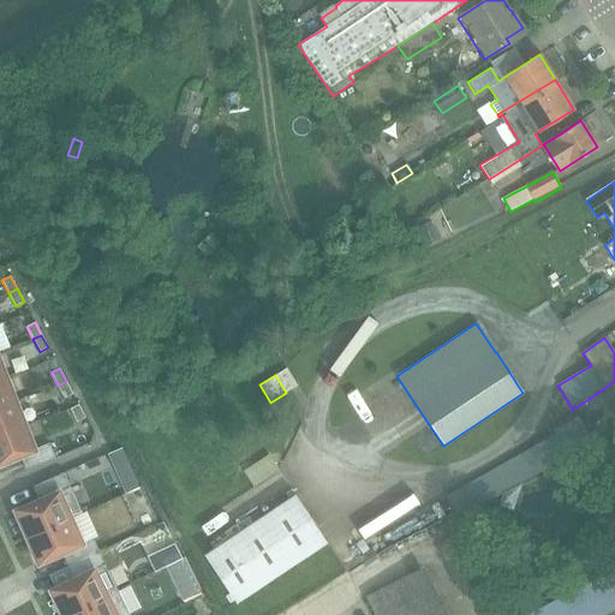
[(6,376),(0,378),(0,406),(16,400),(6,376)]
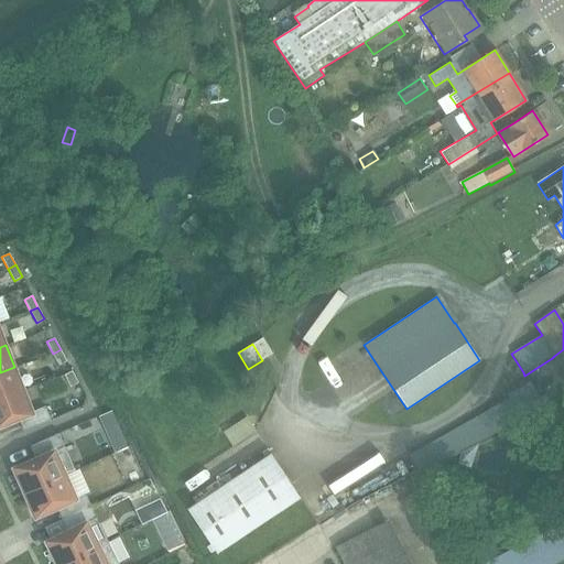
[(61,349),(53,354),(58,365),(66,361),(61,349)]
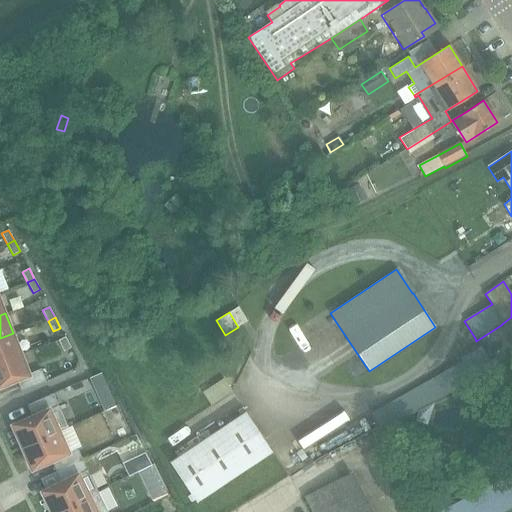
[(511,317),(503,323),(511,339),(511,317)]
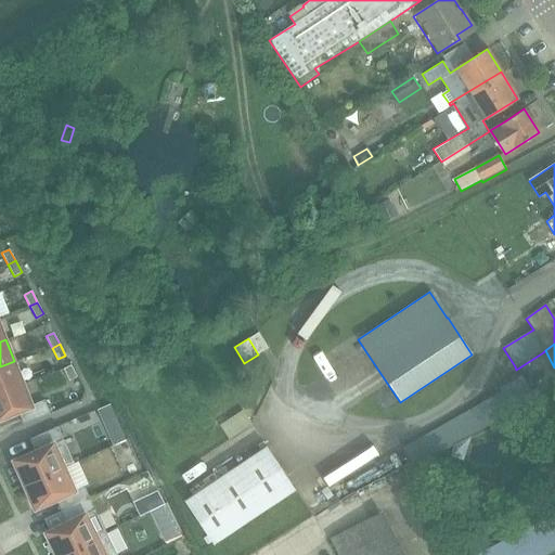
[(14,361),(0,366),(0,391),(23,384),(14,361)]
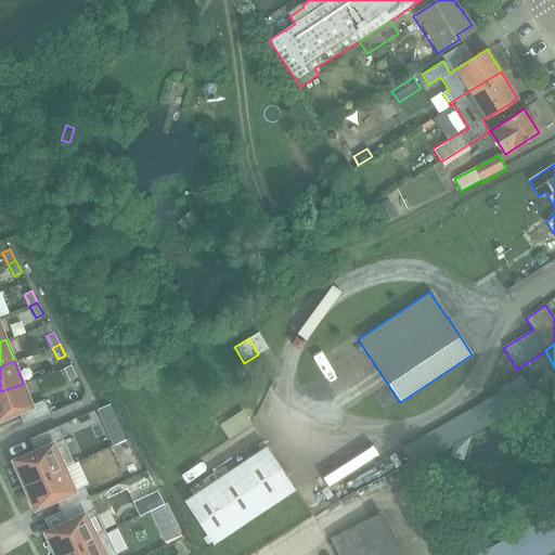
[(63,369),(69,381),(77,376),(71,365),(63,369)]
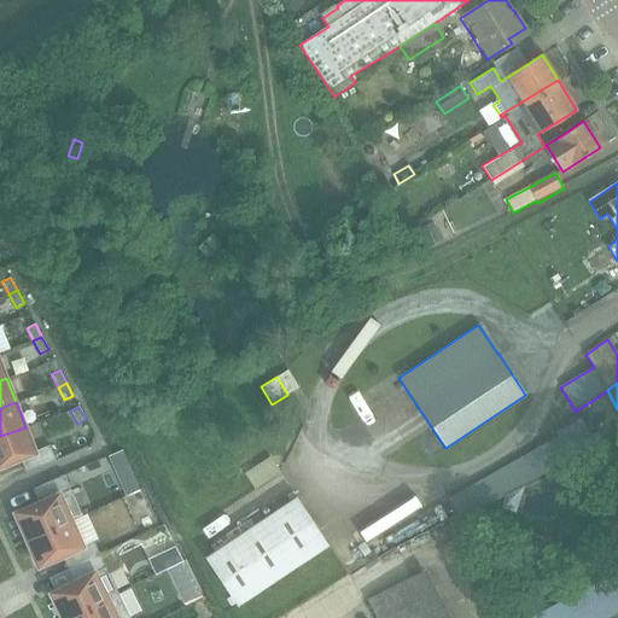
[(448,500),(456,514),(460,522),(594,444),(581,420),(555,435),(558,438),(448,500)]
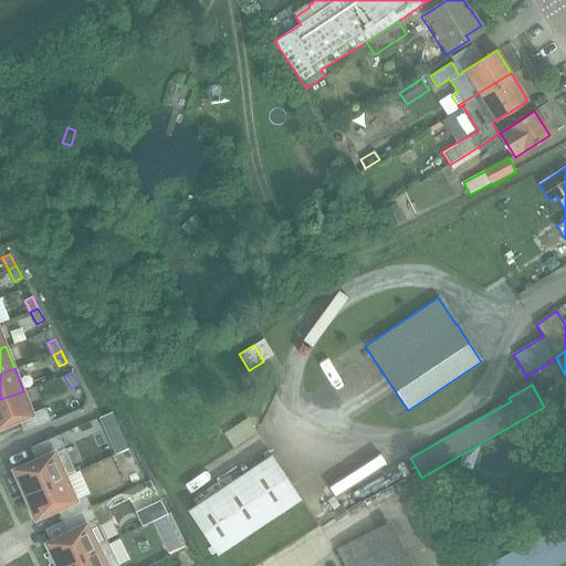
[(23,391),(0,399),(0,427),(32,413),(23,391)]
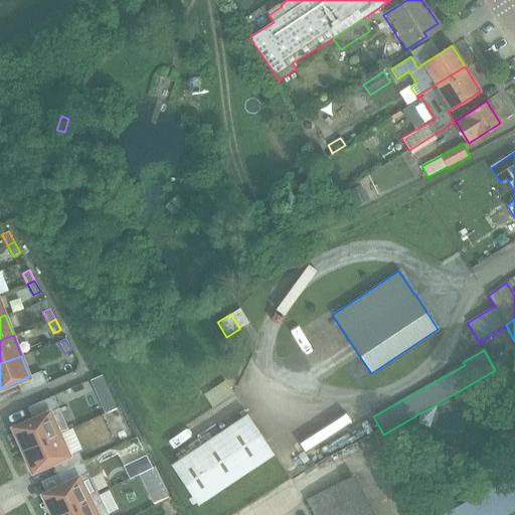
[(103,374),(92,378),(97,390),(108,385),(103,374)]
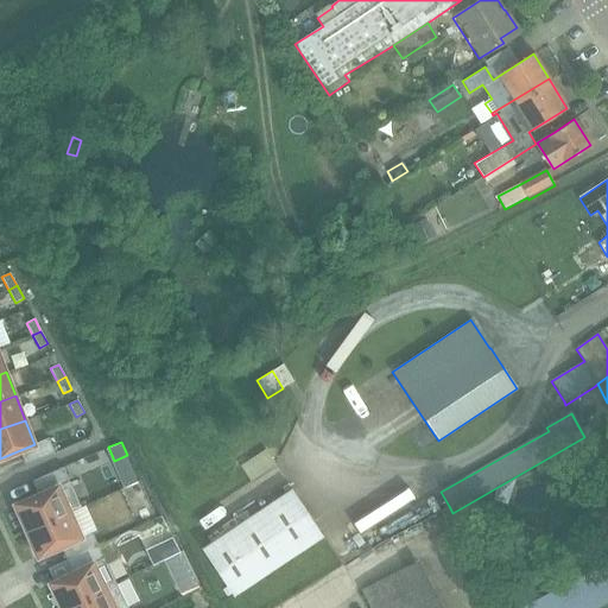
[(590,445),(578,451),(588,472),(600,464),(590,445)]
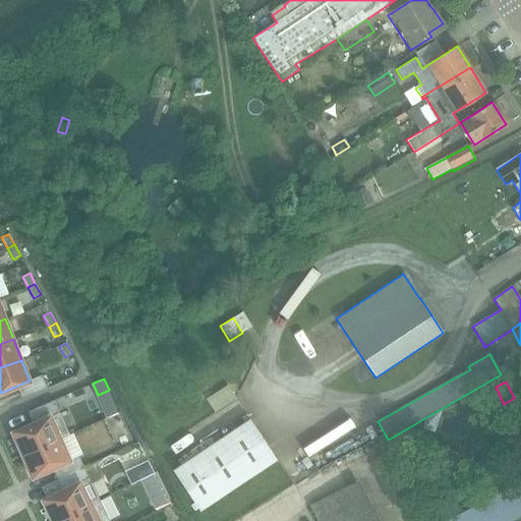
[(228,385),(206,400),(215,413),(237,399),(228,385)]
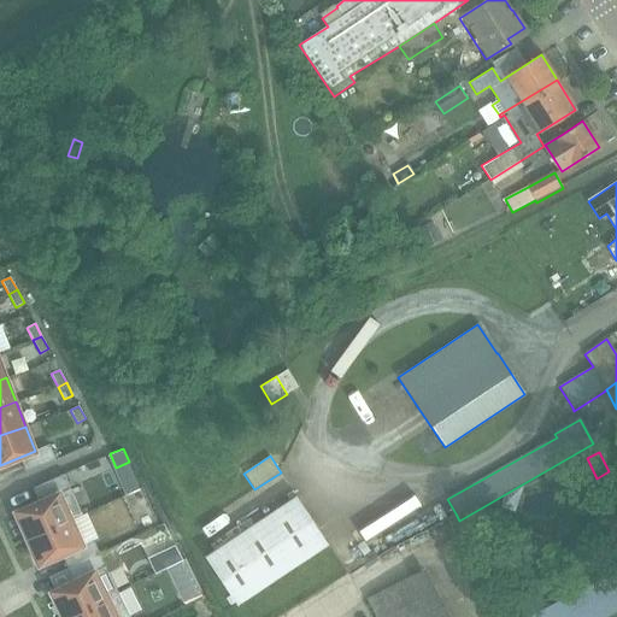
[(39,503),(16,512),(28,540),(71,521),(82,516),(64,475),(33,488),(39,503)]
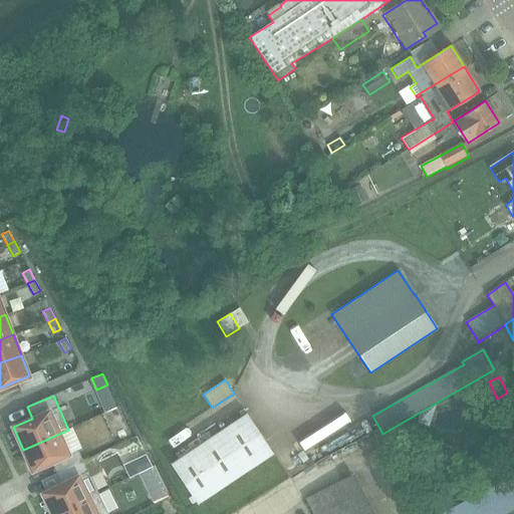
[(171,464),(198,504),(273,454),(246,414),(171,464)]
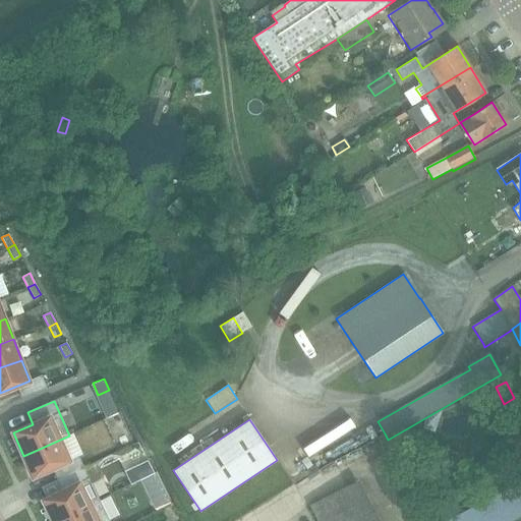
[(60,440),(23,456),(33,477),(52,469),(57,479),(83,467),(79,457),(69,461),(60,440)]
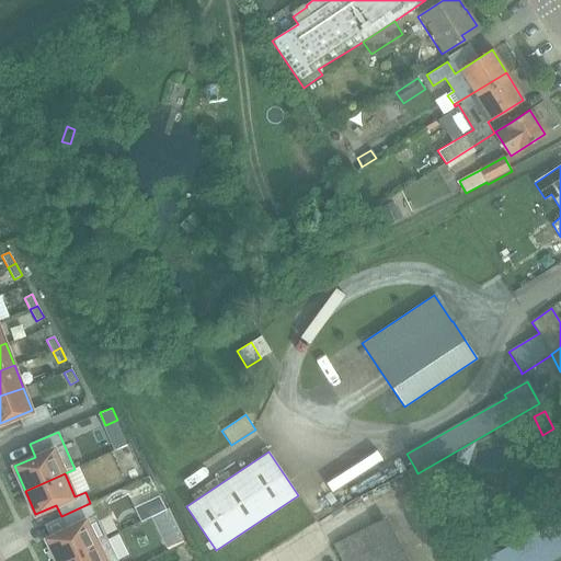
[(363,508),(370,523),(413,500),(405,485),(363,508)]
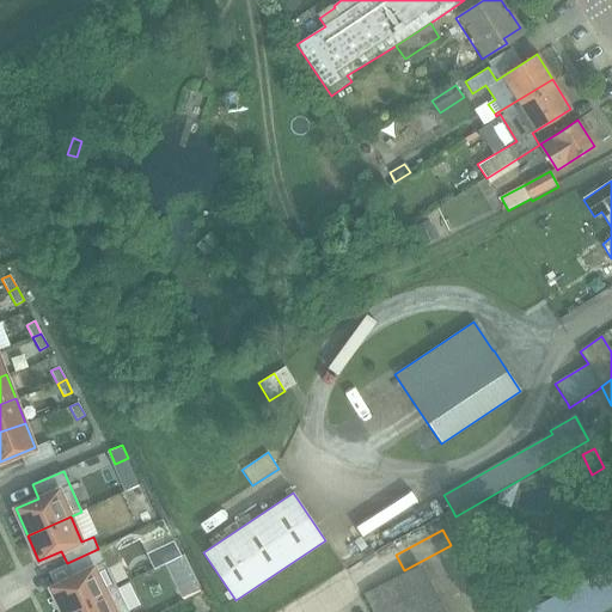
[(54,586),(50,588),(62,611),(66,611),(117,587),(104,562),(98,549),(67,563),(73,576),(54,586)]
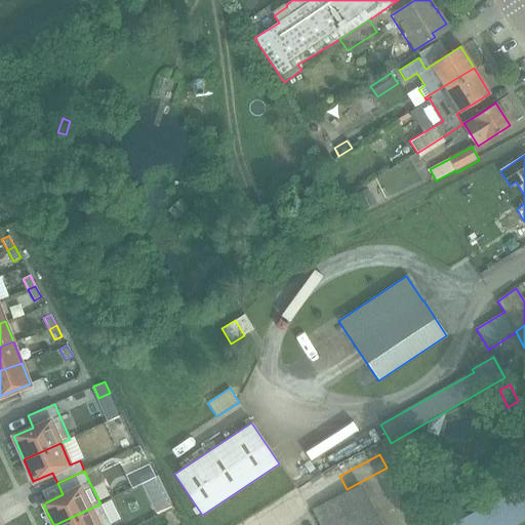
[(154,478),(142,484),(149,498),(162,492),(164,491),(156,476),(155,477),(154,478)]
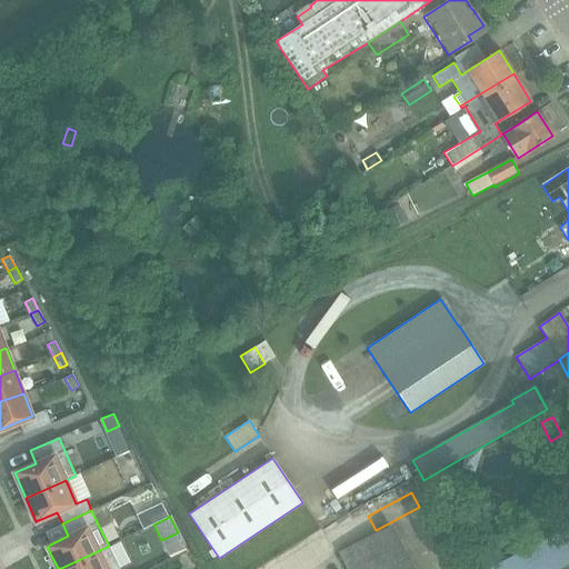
[(489,568),(557,568),(568,562),(568,528),(563,531),(539,543),(516,556),(489,568)]
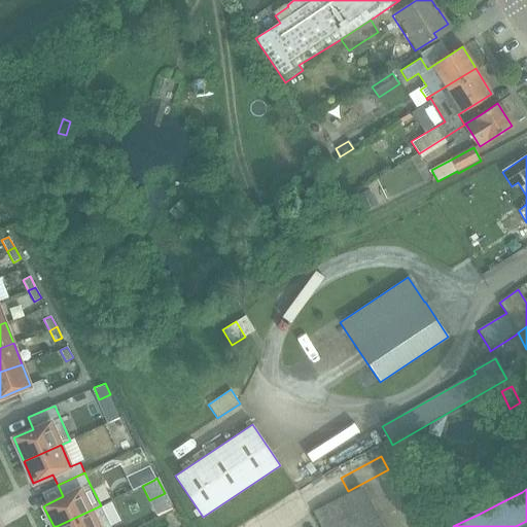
[(367,526),(349,493),(313,512),(320,526),(367,526)]
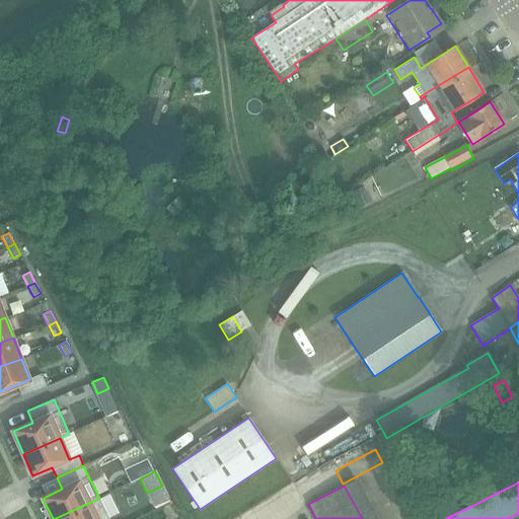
[(108,518),(99,498),(56,518),(108,518)]
